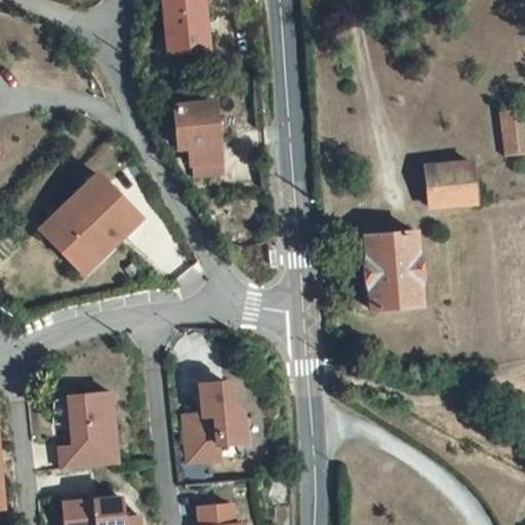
[(200,4),(160,8),(165,51),(205,48),(200,4)]
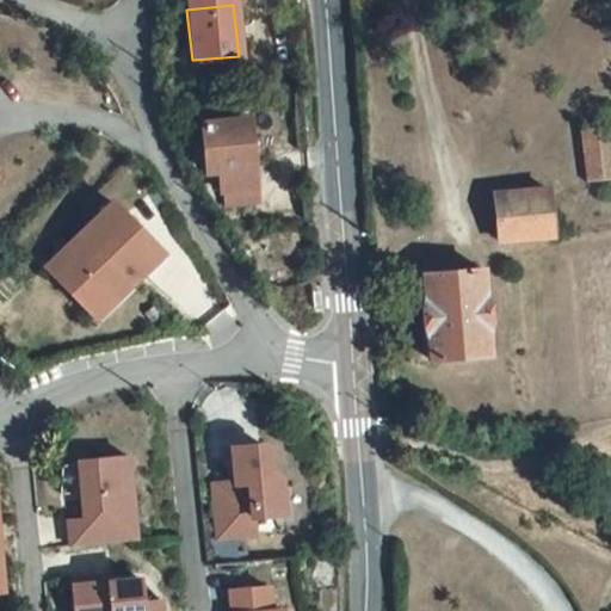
[(202,167),(216,166),(218,190),(221,216),(257,211),(253,185),(246,116),(198,122),(202,167)]
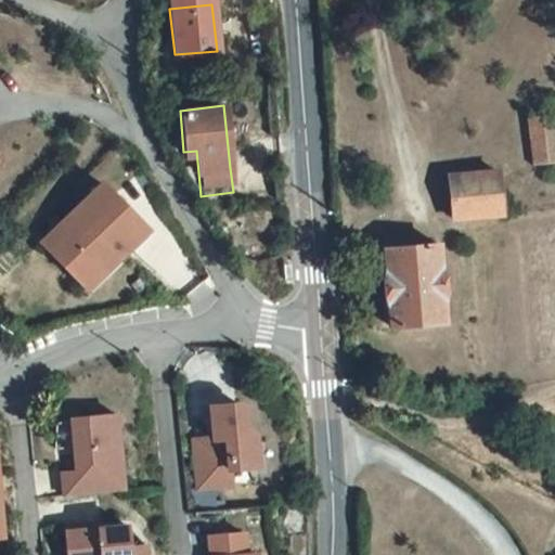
[(544,117),(531,118),(533,166),(546,166),(544,117)]
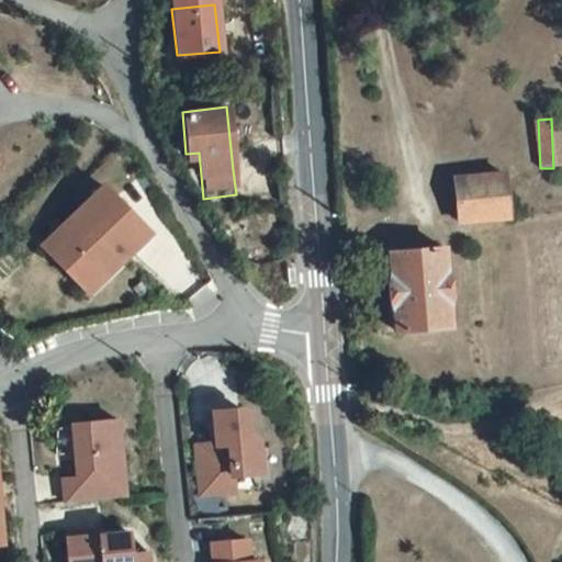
[(504,171),(454,173),(456,216),(506,215),(504,171)]
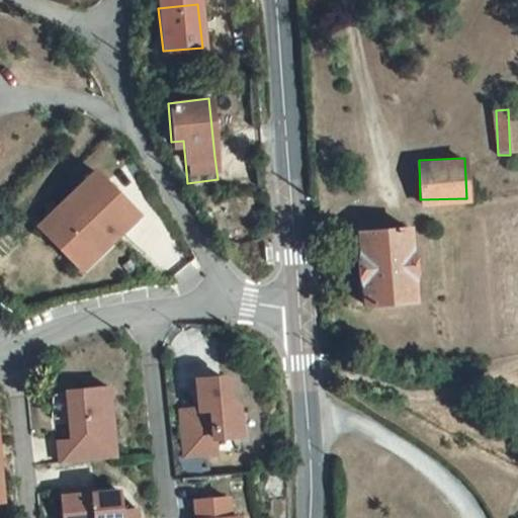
[(149,225),(107,181),(50,235),(70,257),(85,243),(105,265),(149,225)]
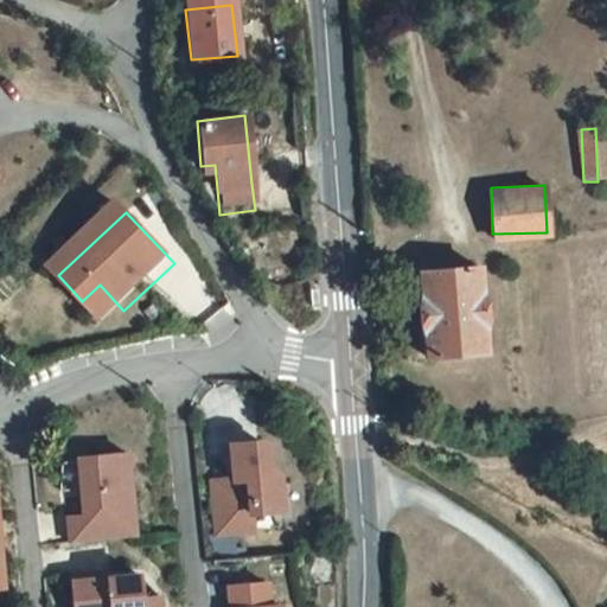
[(236,261),(248,256),(242,242),(227,246),(236,261)]
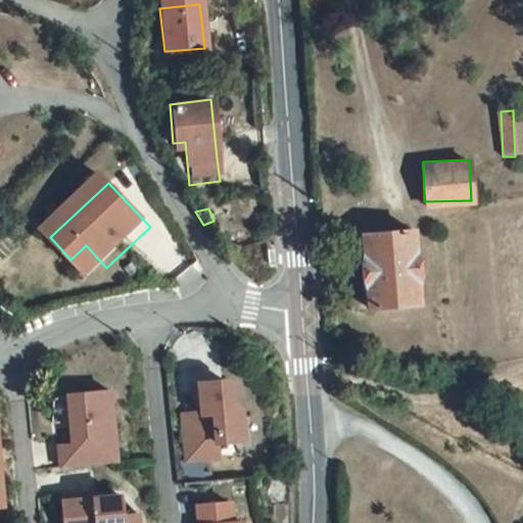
[(412,229),(365,231),(368,303),(416,300),(412,229)]
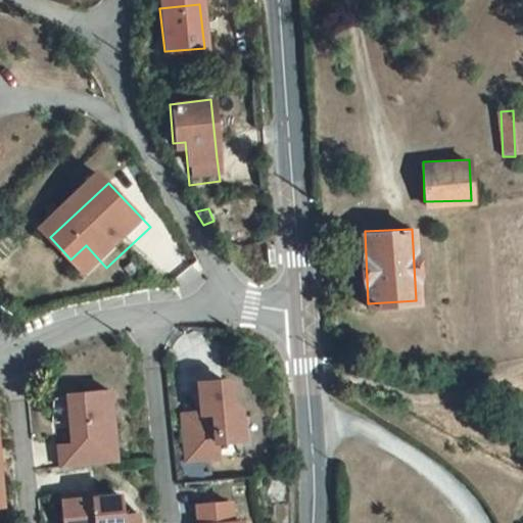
[(86,245),(70,259),(91,282),(106,268),(86,245)]
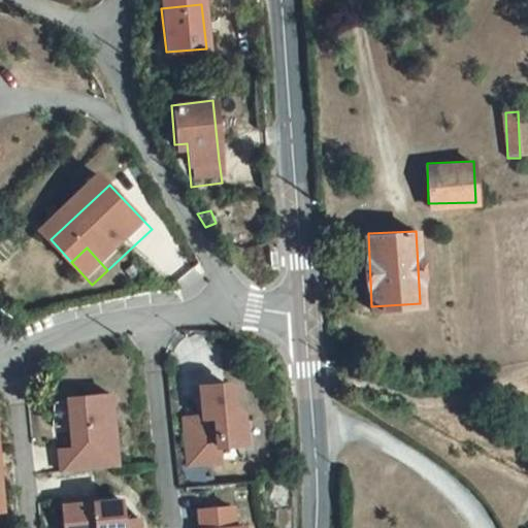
[(232,385),(224,381),(197,384),(201,415),(182,417),(188,463),(220,459),(218,443),(244,440),(241,410),(234,403),(232,385)]
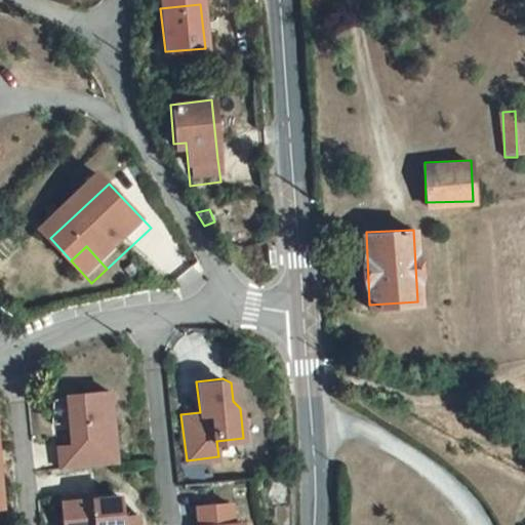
[(114,463),(106,392),(63,397),(69,446),(55,448),(57,470),(114,463)]
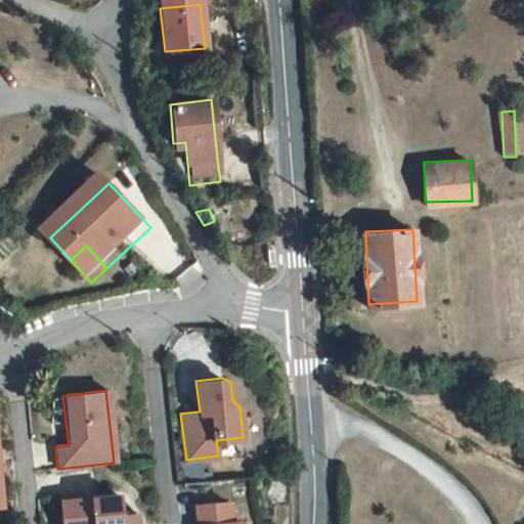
[(122,516),(119,495),(61,503),(63,523),(138,523),(138,514),(122,516)]
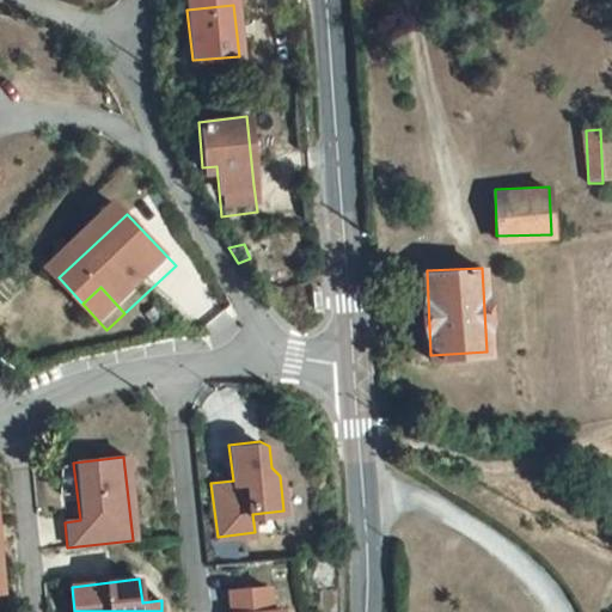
[(142,603),(161,600),(139,579),(142,603)]
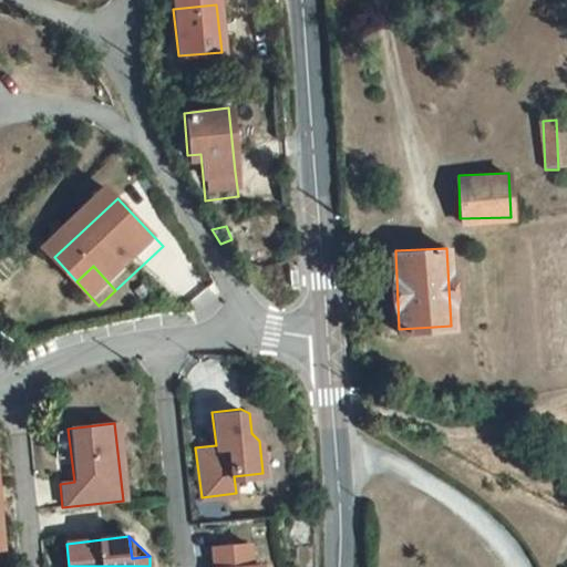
[(254,566),(251,544),(217,547),(219,566),(254,566)]
